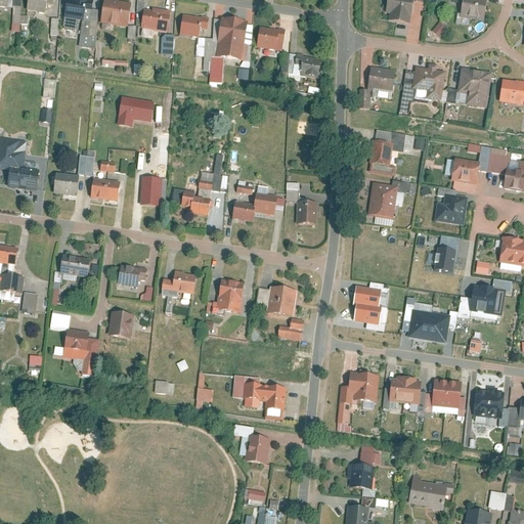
[(27,0),(26,11),(44,14),(45,4),(52,5),(52,0),(27,0)]
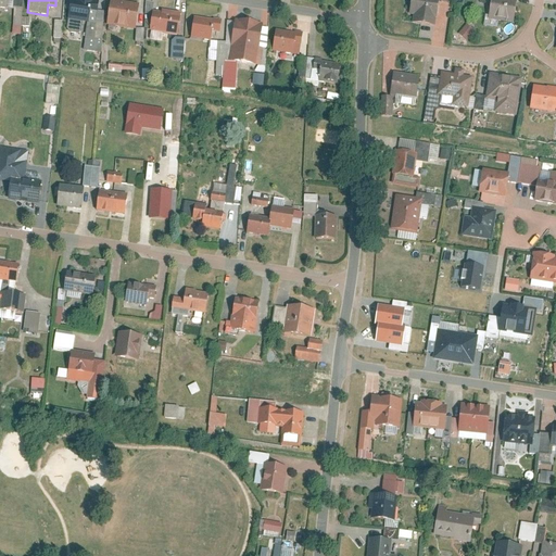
[(68,0),(66,16),(88,20),(89,10),(97,12),(98,0),(68,0)]
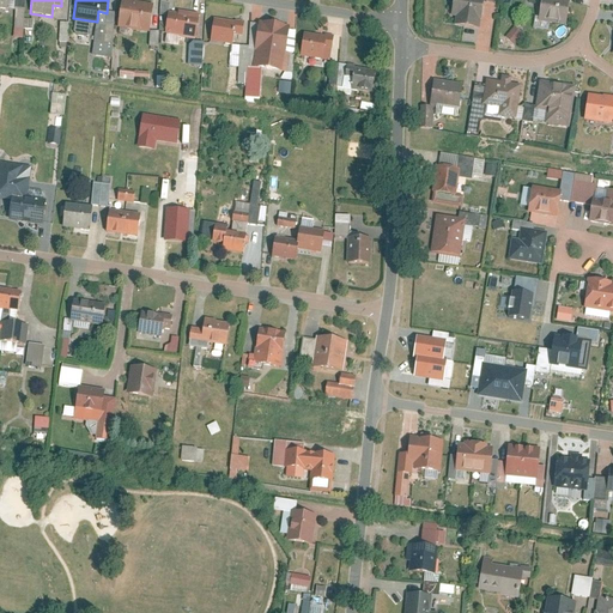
[(128,0),(121,0),(116,28),(149,32),(153,4),(128,0)]
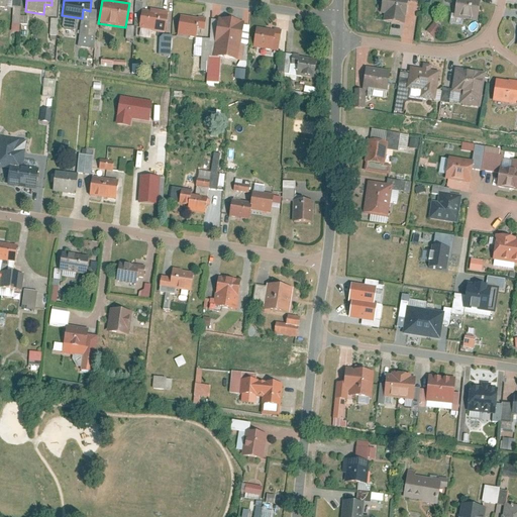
[(384,14),(383,20),(404,23),(407,0),(382,0),(380,13),(384,14)]
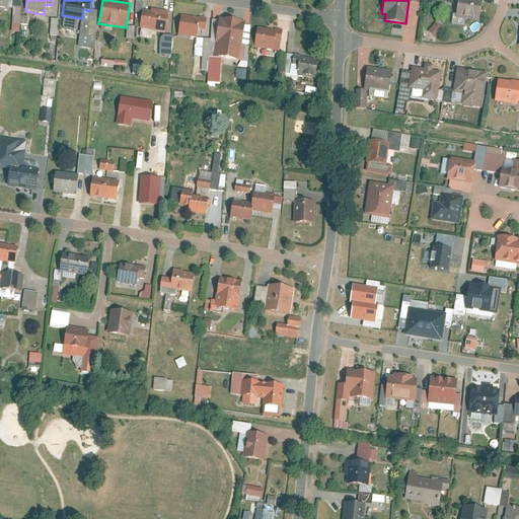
[(457,0),(455,18),(479,21),(482,0),(457,0)]
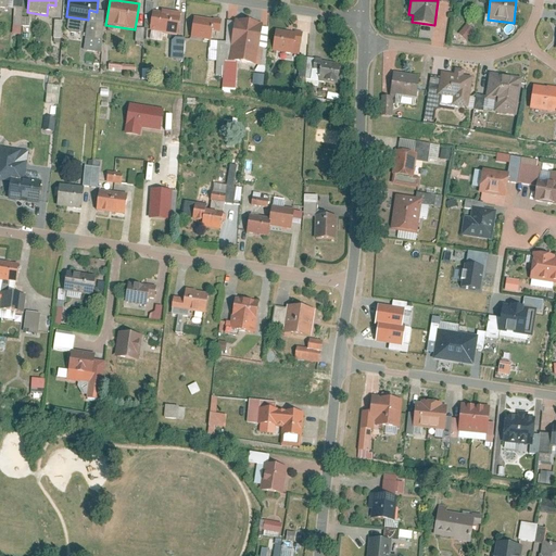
[(153,11),(149,30),(177,35),(181,13),(161,9),(161,12),(153,11)]
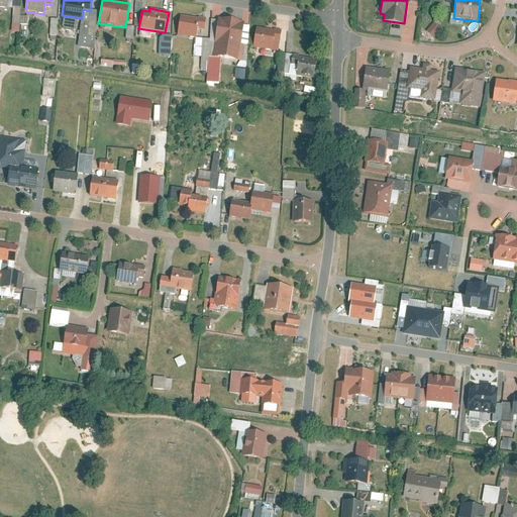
[(176,35),(195,38),(197,29),(204,30),(206,19),(179,15),(176,35)]
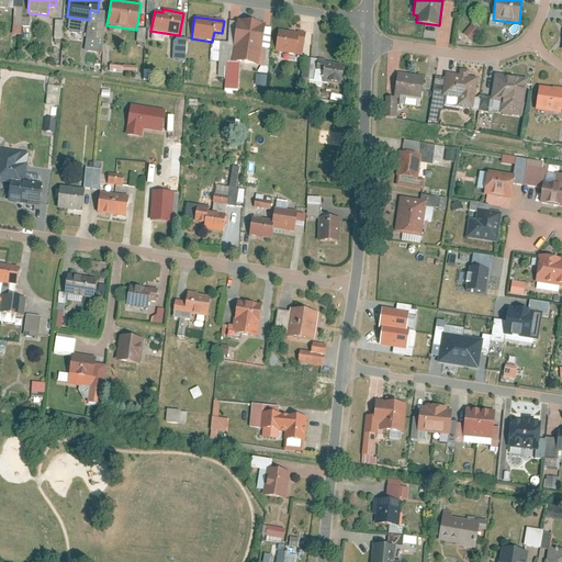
[(235,47),(234,60),(261,65),(265,47),(262,47),(266,22),(236,18),(232,47),(235,47)]
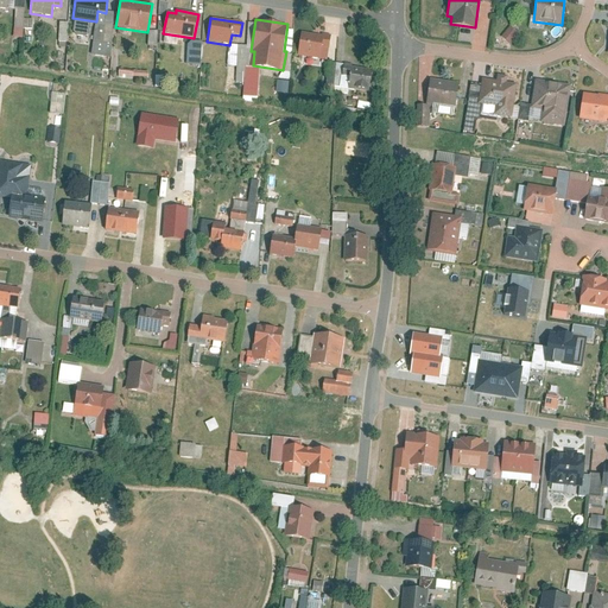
[(510,26),(501,37),(511,44),(519,33),(510,26)]
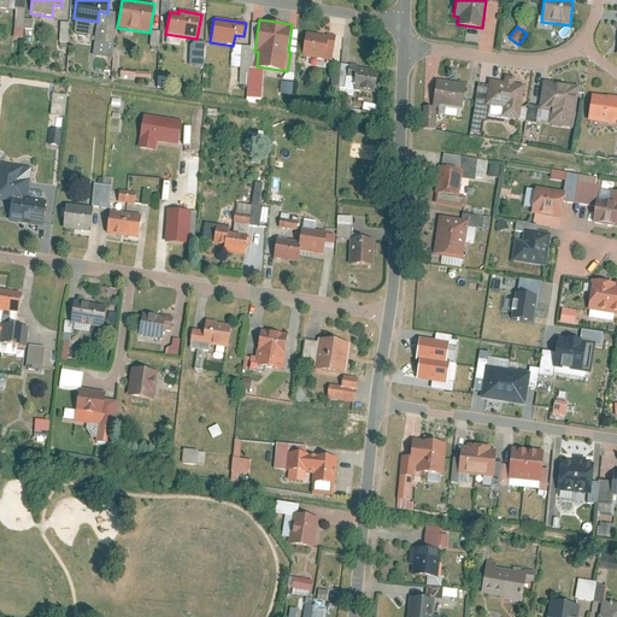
[(305,33),(301,57),(331,63),(335,37),(305,33)]
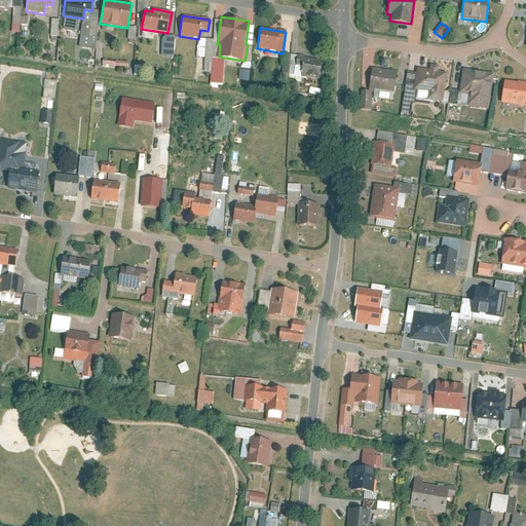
[(175,57),(176,37),(165,36),(163,55),(175,57)]
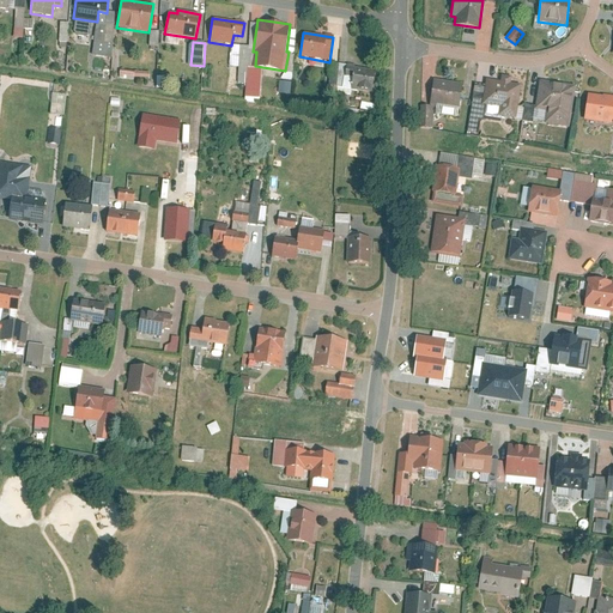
[(95,55),(114,58),(115,44),(102,43),(102,46),(96,44),(95,55)]
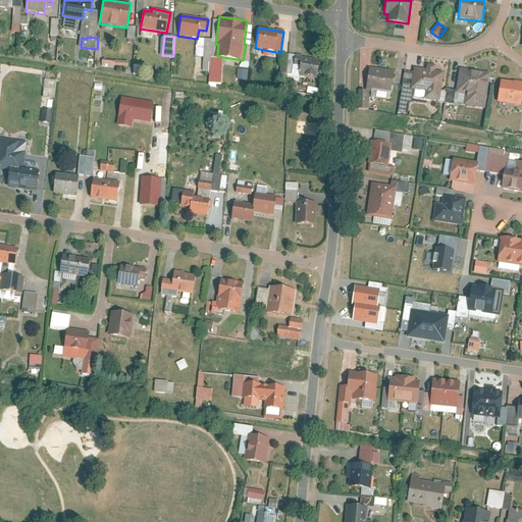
[(301,57),(299,76),(317,79),(319,60),(301,57)]
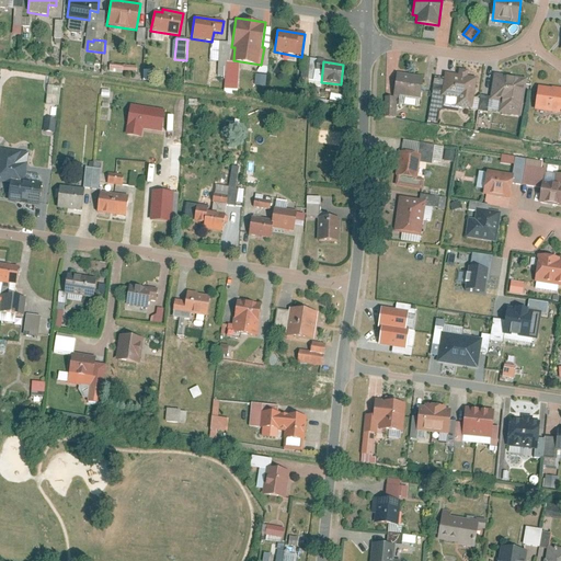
[(441,94),(457,96),(456,105),(472,109),(477,77),(468,76),(469,70),(458,68),(457,73),(445,71),(441,94)]
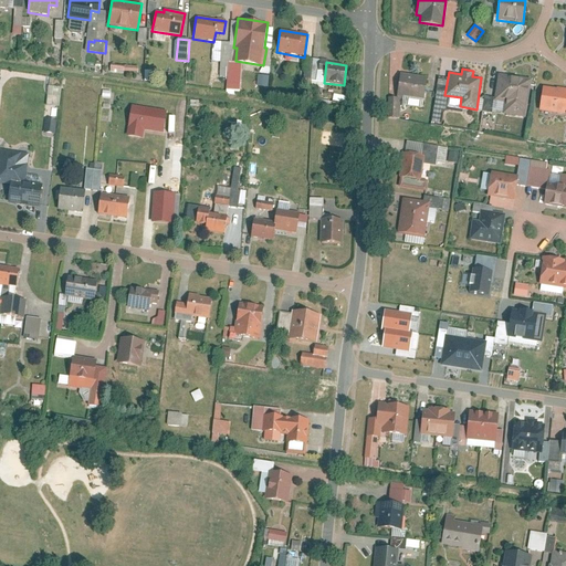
[(493,98),(504,101),(502,114),(524,117),(531,79),(498,73),(493,98)]
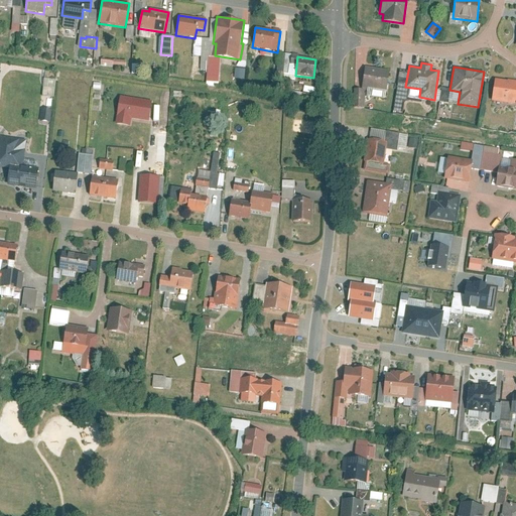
[(363,68),(361,89),(386,92),(389,71),(363,68)]
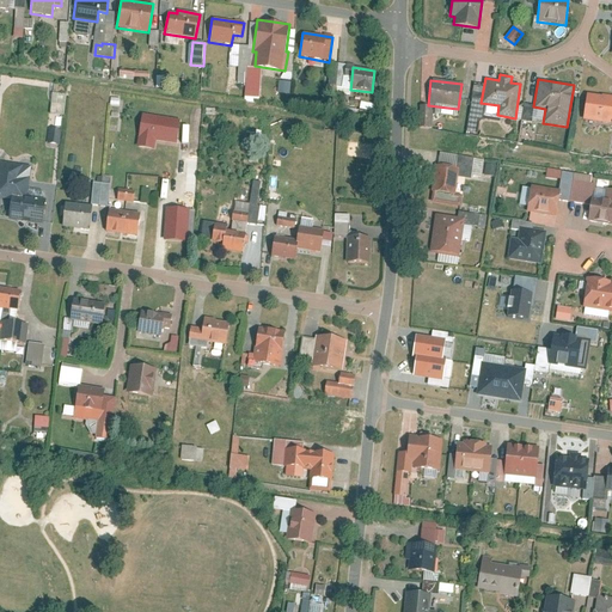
[(611,120),(611,96),(586,92),(582,120),(610,123),(611,120)]
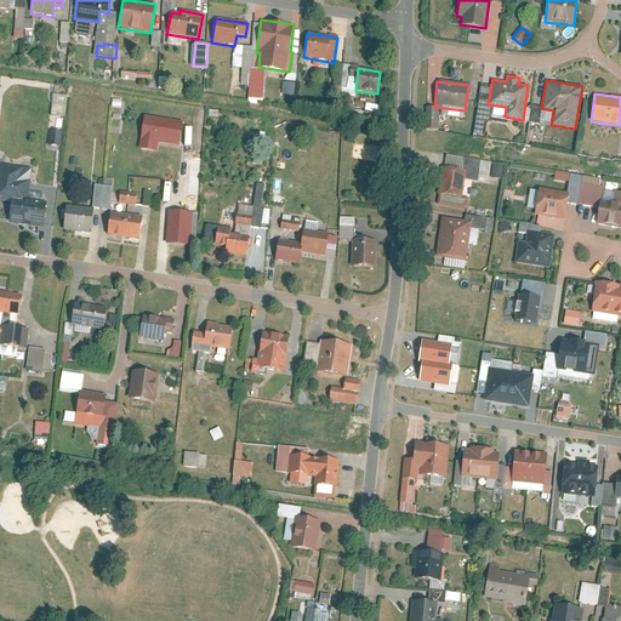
[(66,117),(67,100),(53,98),(52,115),(66,117)]
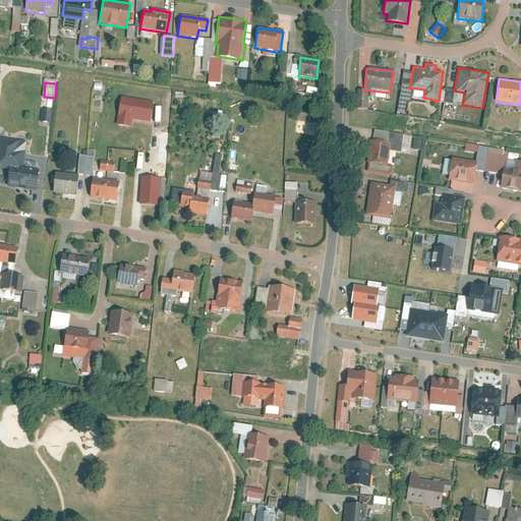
[(129,127),(131,119),(150,122),(154,102),(120,95),(114,124),(129,127)]
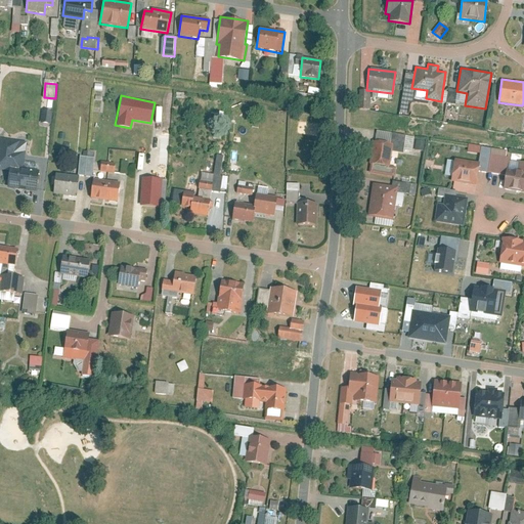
[(49,116),(39,115),(38,127),(47,128),(49,116)]
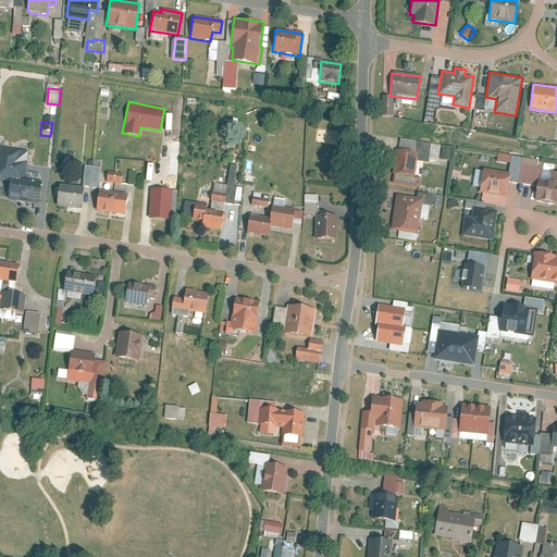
[(0,181),(10,182),(10,177),(23,178),(27,151),(0,147),(0,181)]
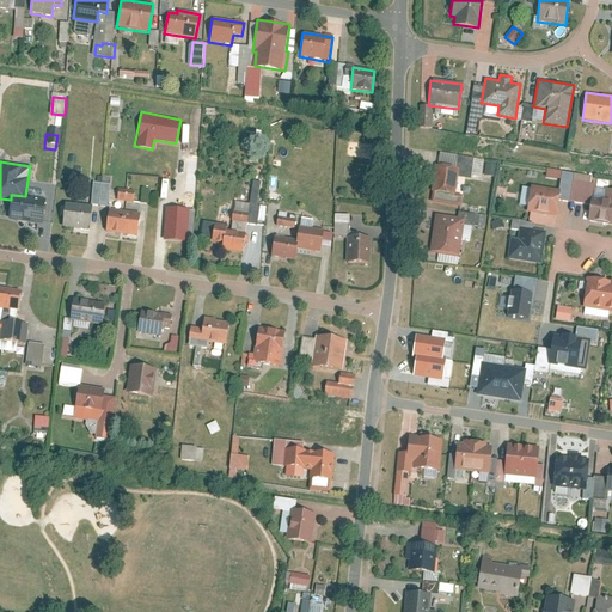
[(429,190),(456,194),(459,169),(434,165),(429,190)]
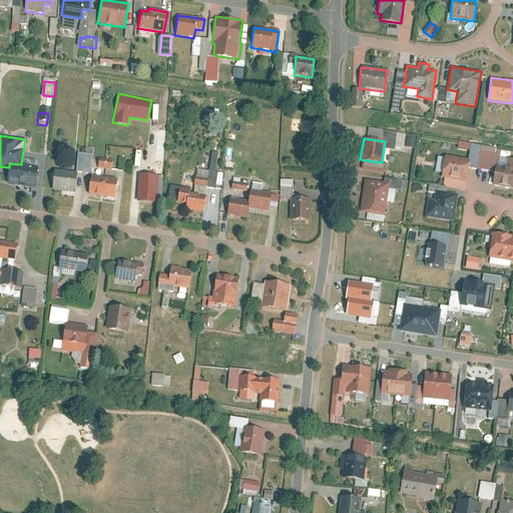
[(77,153),(75,170),(89,172),(92,154),(77,153)]
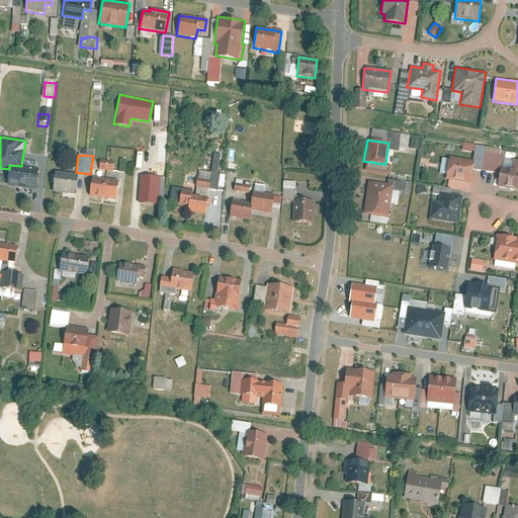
[(448,157),(445,179),(470,183),(473,161),(448,157)]
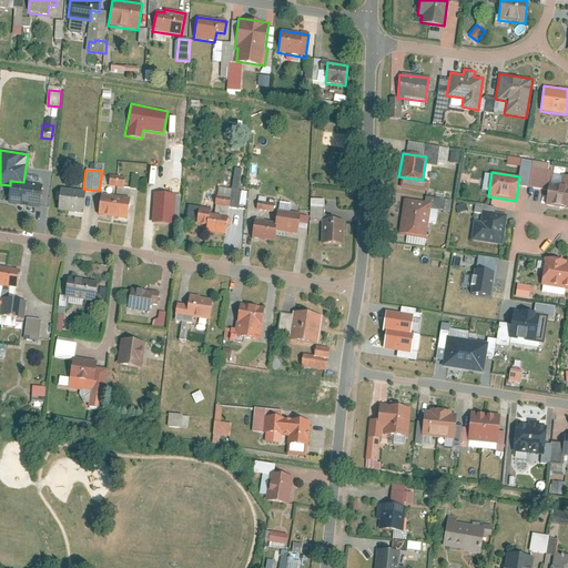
[(110,175),(108,186),(123,189),(124,176),(110,175)]
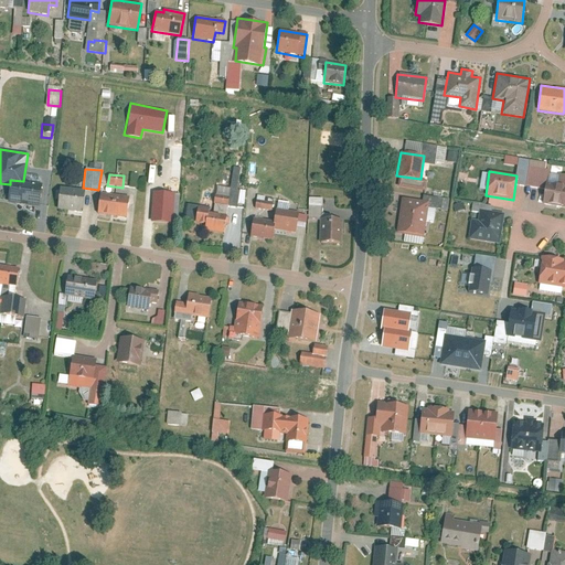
[(10,184),(8,201),(39,206),(42,184),(23,181),(10,180),(10,184)]
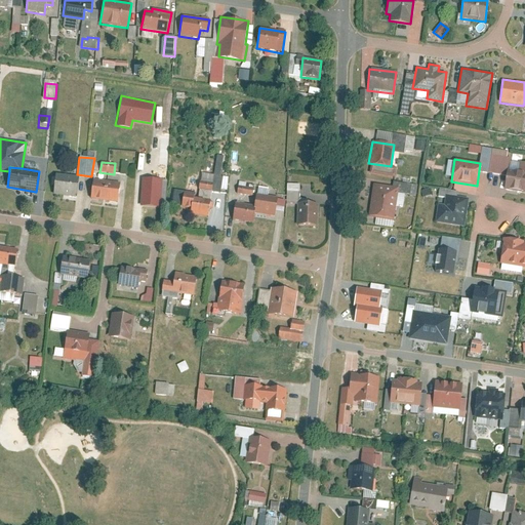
[(524,171),(507,169),(503,190),(524,193),(524,171)]
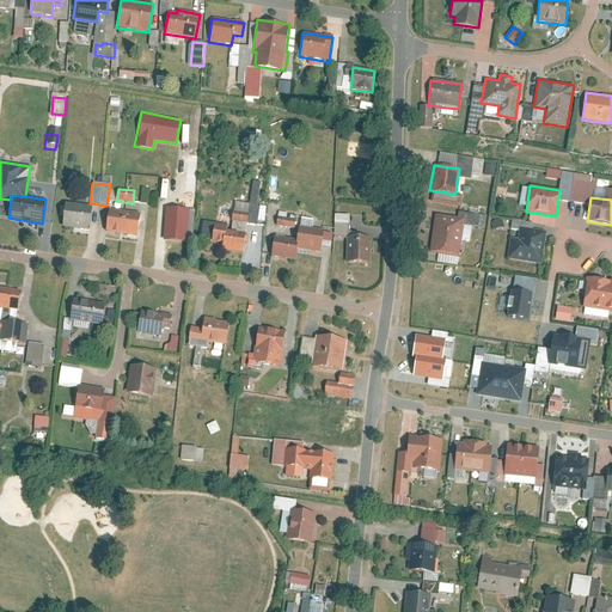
[(65,202),(61,226),(87,230),(90,206),(65,202)]
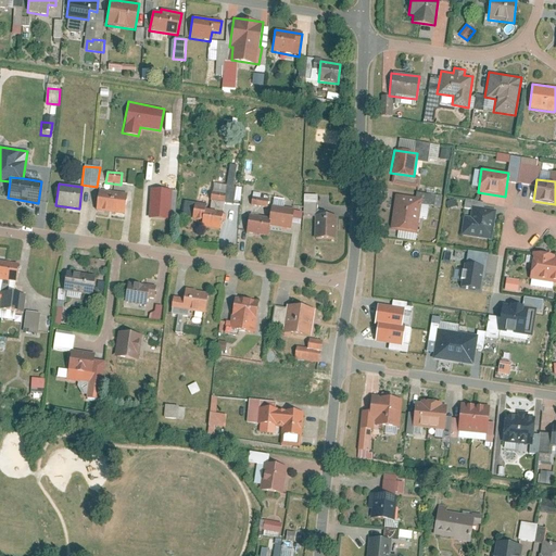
[(224,202),(242,204),(243,187),(215,185),(213,210),(223,210),(224,202)]
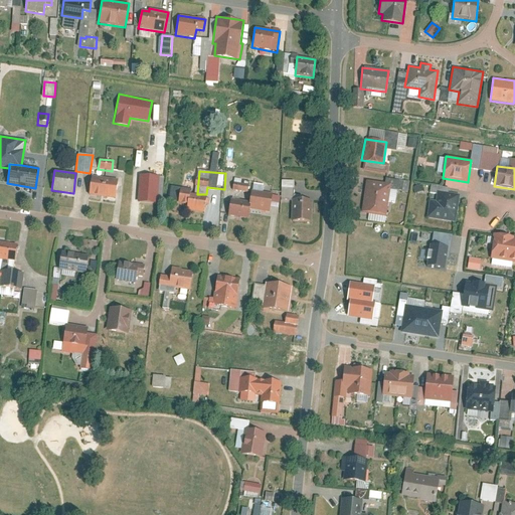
[(138,174),(136,201),(157,203),(158,175),(138,174)]
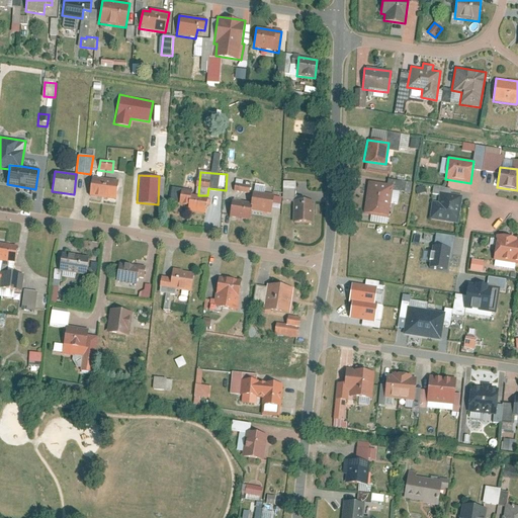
[(91,177),(88,196),(115,199),(118,180),(91,177)]
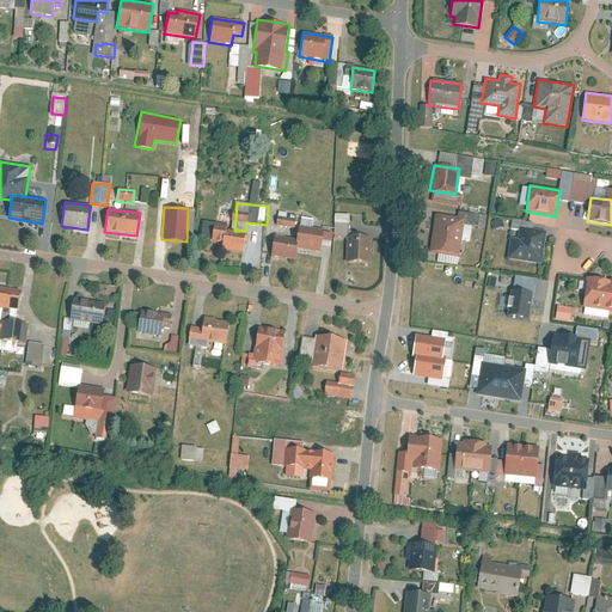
[(346,237),(357,237),(357,231),(349,231),(349,214),(334,213),(334,237),(346,237)]
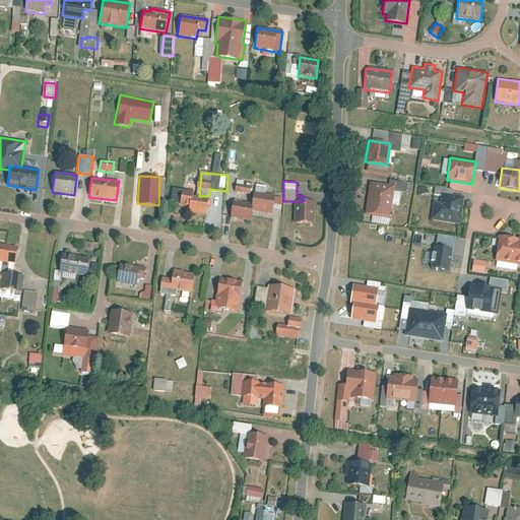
[(363,216),(390,220),(395,189),(368,184),(363,216)]
